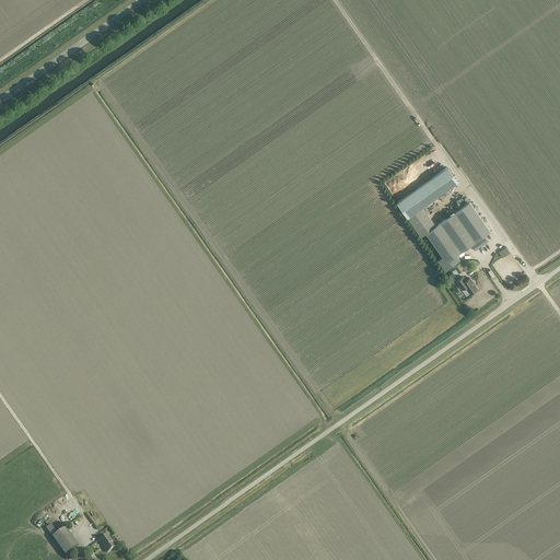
[(397,202),(421,236),(426,233),(443,257),(438,260),(445,270),(453,265),(452,264),(454,263),(454,264),(459,259),(456,255),(490,231),(469,201),(435,225),(422,207),(456,183),(445,167),(397,202)]
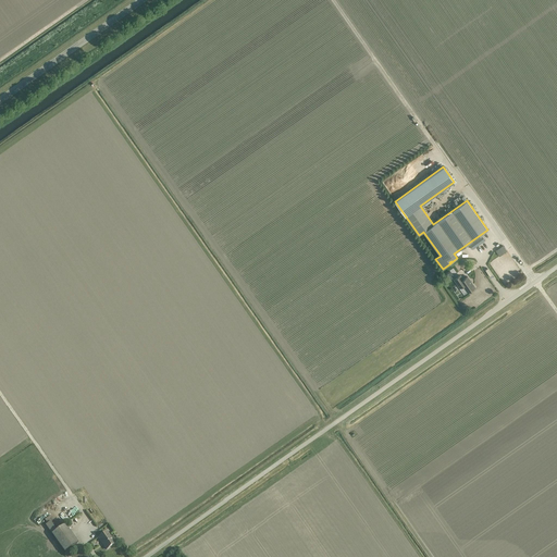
[(470,245),(472,248),(485,239),(483,236),(470,245)]
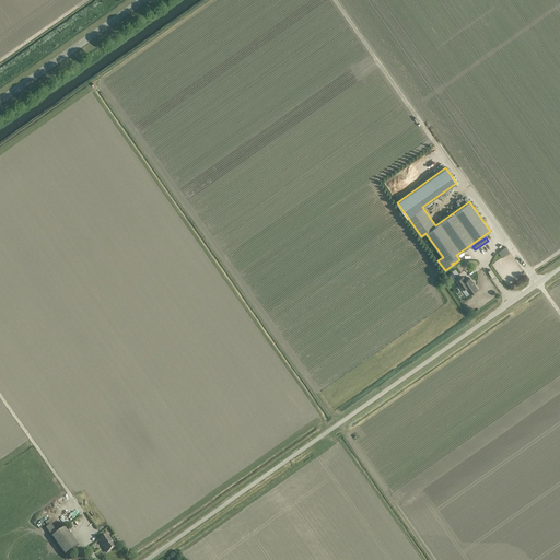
[(510,253),(505,247),(499,253),(502,257),(510,253)]
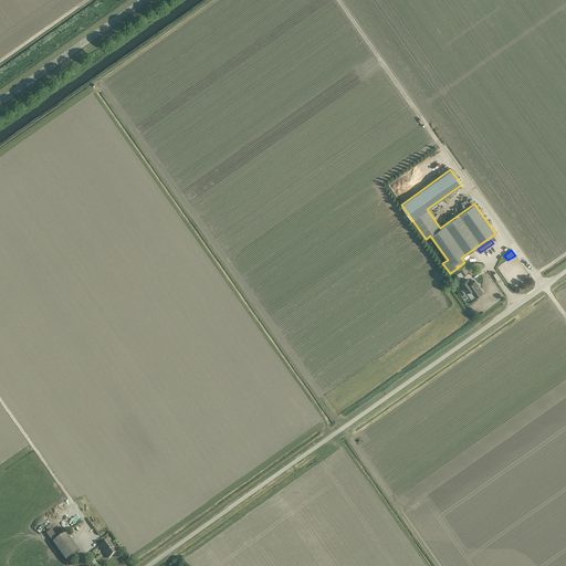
[(471,291),(475,297),(483,292),(475,281),(471,284),(468,280),(461,284),(468,293),(471,291)]
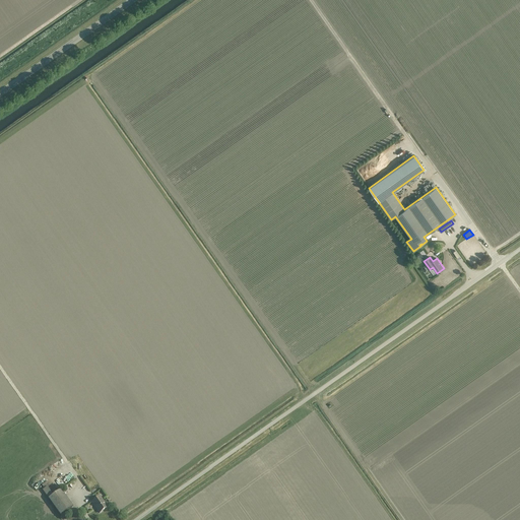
[(49,499),(61,516),(73,507),(61,490),(53,496),(47,488),(43,491),(49,499)]
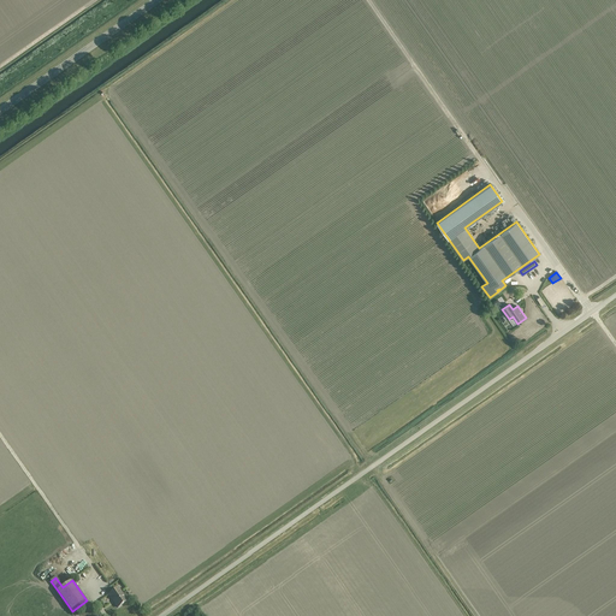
[(128,602),(119,588),(110,596),(118,608),(128,602)]
